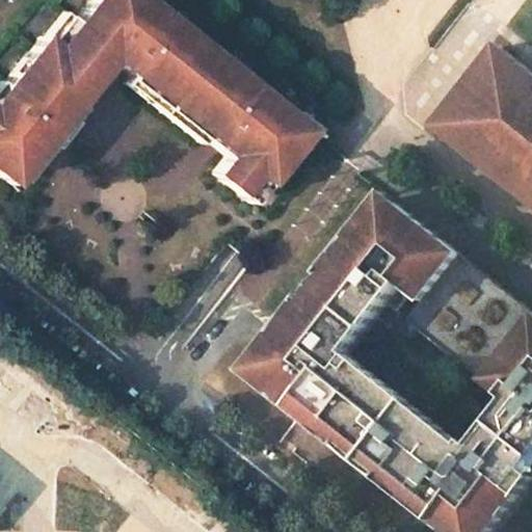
[(105,61),(127,79),(200,134),(208,141),(219,150),(221,161),(208,178),(244,207),(288,150),(289,145),(294,133),(293,125),(290,122),(286,118),(271,107),(264,101),(237,80),(228,73),(134,0),(82,0),(63,24),(56,19),(38,42),(36,41),(0,85),(0,185),(6,191),(32,158),(43,144),(50,150),(79,112),(75,108),(85,95),(81,91),(105,61)]
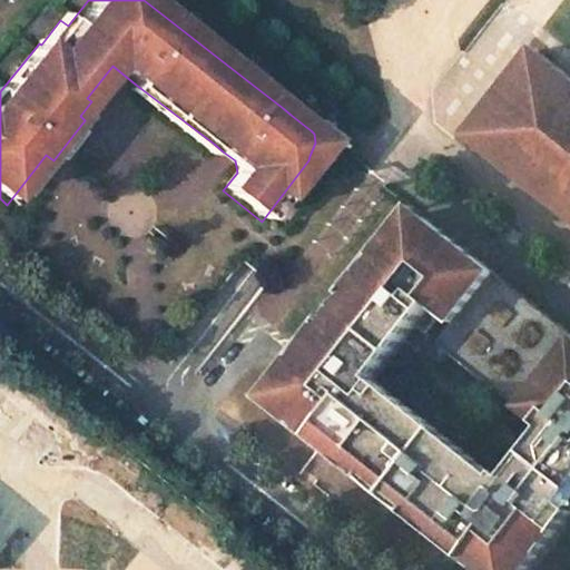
[(569,218),(569,80),(538,56),(471,143),(569,218)]
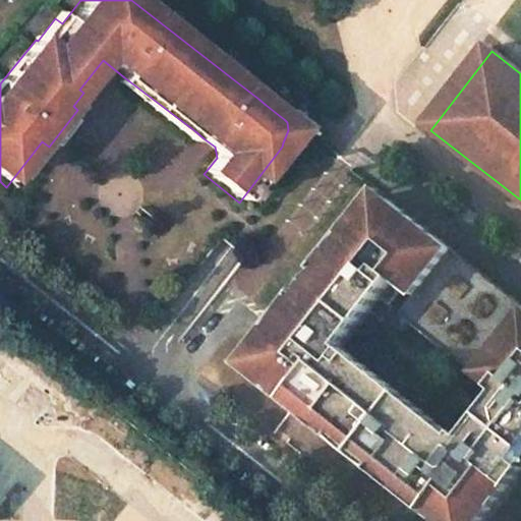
[(236,73),(228,66),(223,71),(232,78),(236,73)]
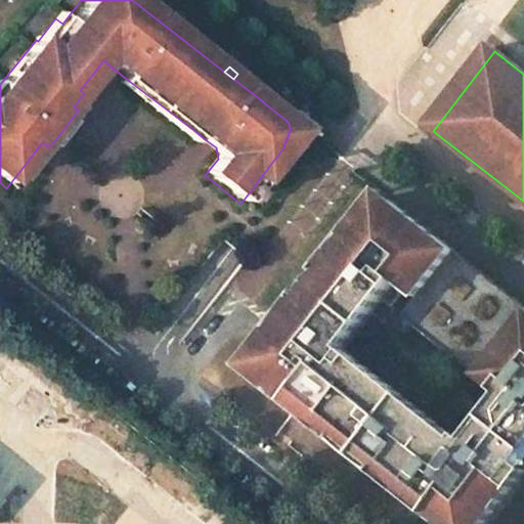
[(116,90),(186,144),(197,132),(125,78),(116,90)]
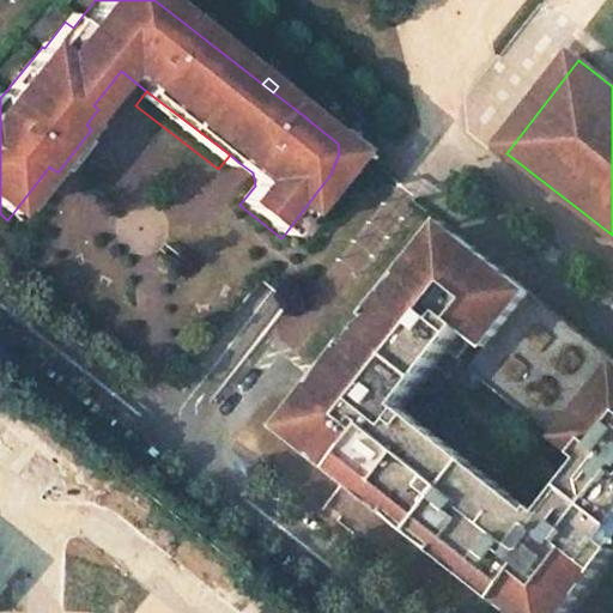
[(304,116),(313,123),(317,117),(309,110),(304,116)]
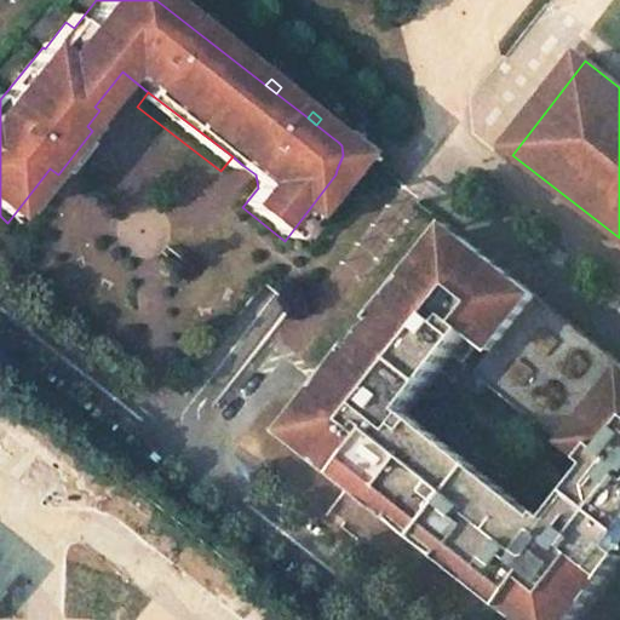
[(342,173),(360,151),(337,133),(333,138),(338,142),(342,145),(343,155),(337,170),(342,173)]
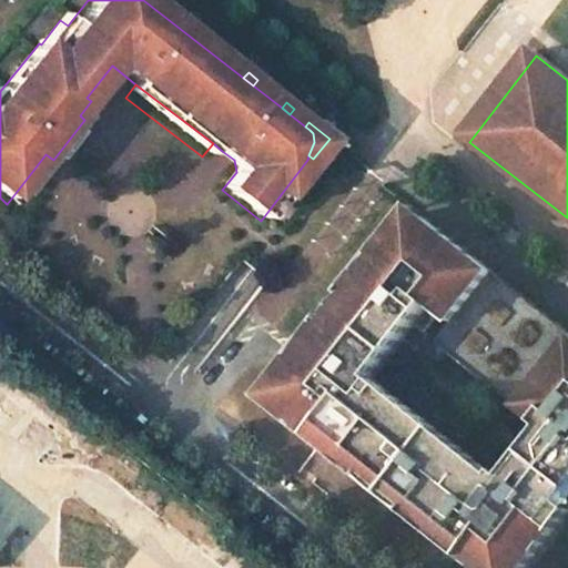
[(46,154),(34,169),(42,174),(53,160),(46,154)]
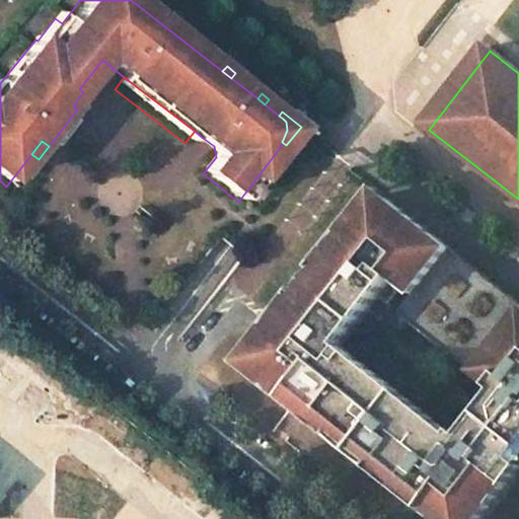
[(369,324),(384,305),(498,395),(518,368),(518,308),(371,191),(305,273),(369,324)]
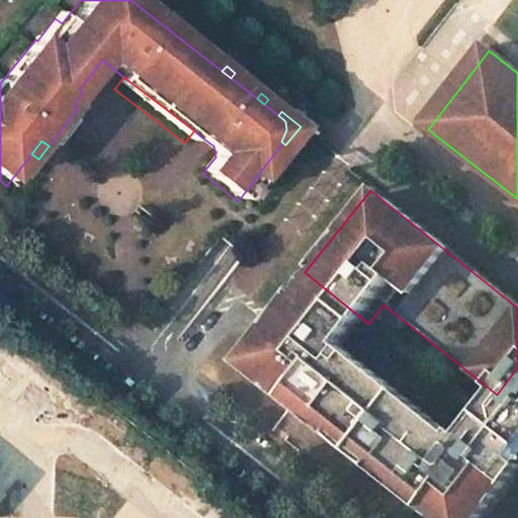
[(368,324),(305,272),(231,363),(407,505),(461,438),(349,347),(368,324)]
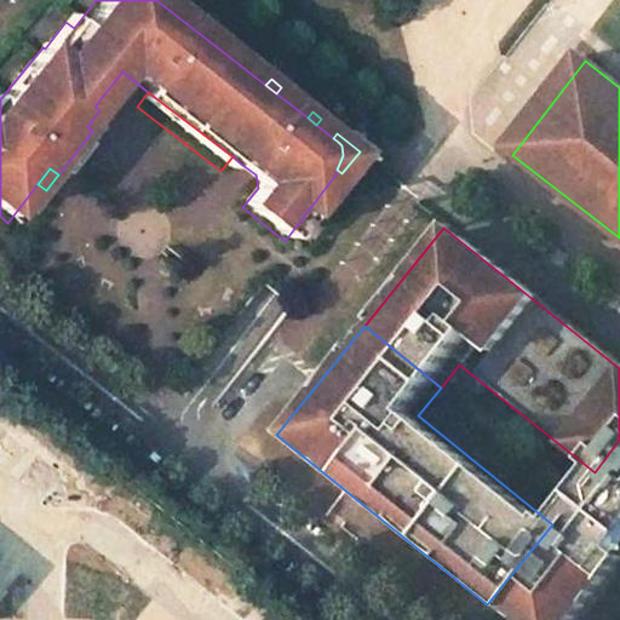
[(256,365),(277,337),(270,331),(248,360),(256,365)]
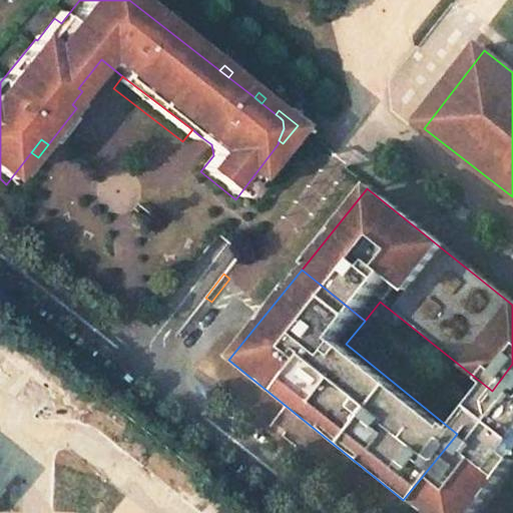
[(403,500),(419,512),(476,512),(512,467),(512,364),(492,391),(457,434),(403,500)]
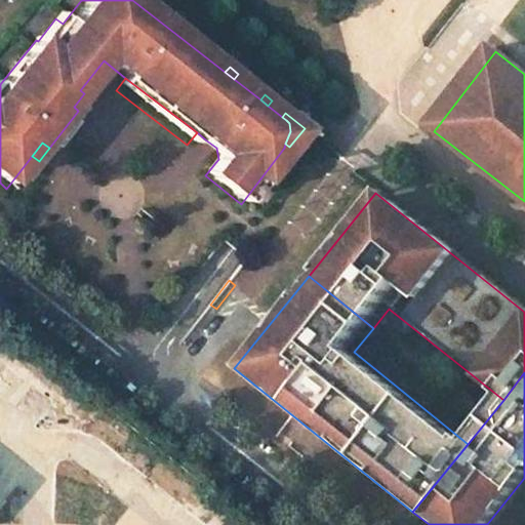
[(0,523),(41,472),(37,469),(47,456),(0,419),(0,523)]
